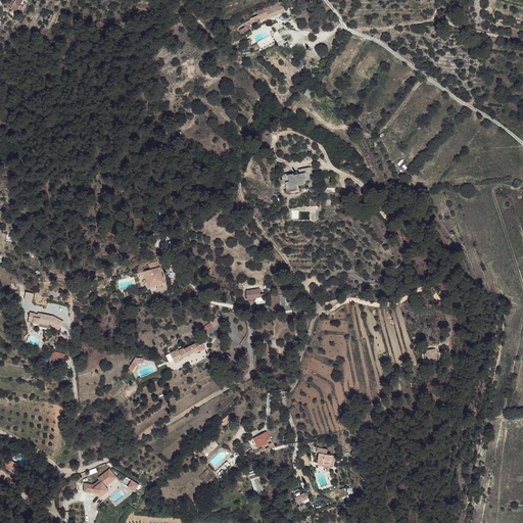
[(9,8),(14,10),(15,7),(17,8),(19,3),(20,0),(10,0),(8,5),(10,6),(9,8)]
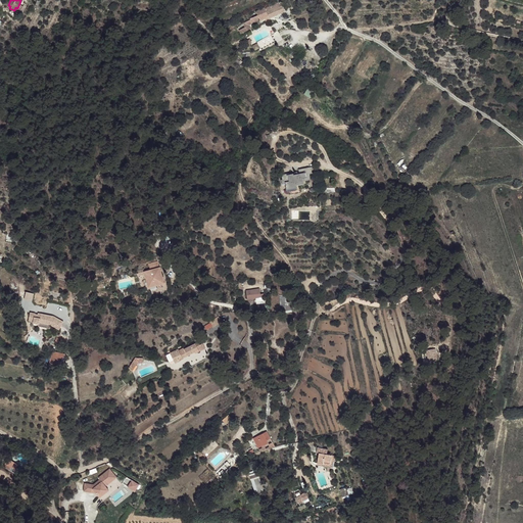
[(263,8),(254,13),(256,16),(259,22),(268,17),(265,12),(279,5),(278,1),(264,9),(263,8)]
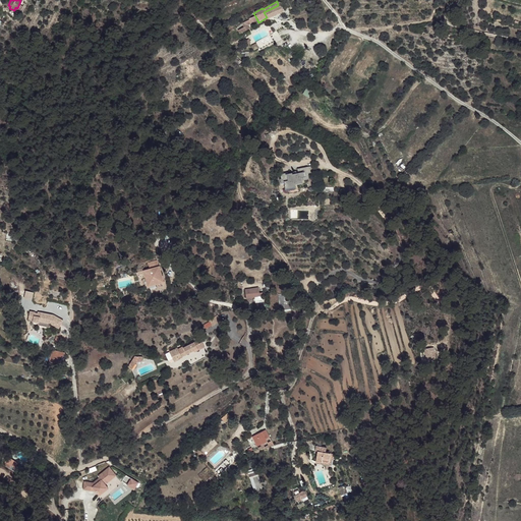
[(278,5),(264,12),(267,17),(268,18),(281,10),(278,5)]
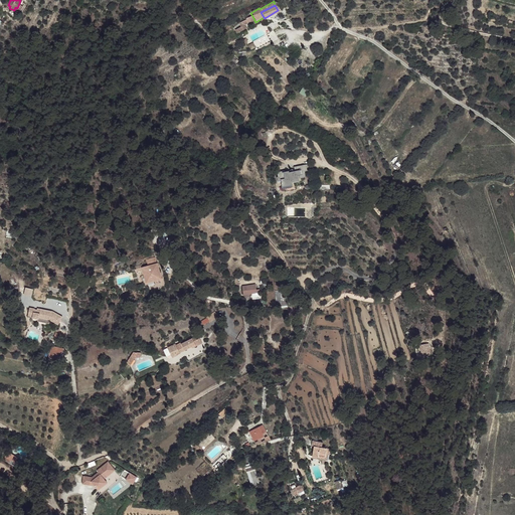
[(238,25),(240,29),(242,29),(244,28),(255,22),(252,16),(245,20),(245,21),(238,25)]
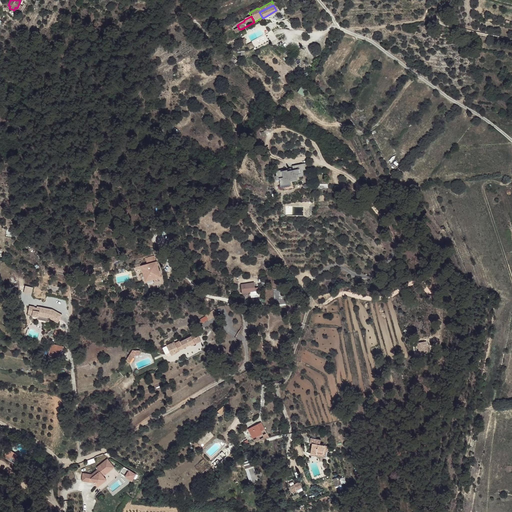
[(267,40),(259,44),(262,49),(269,44),(267,40)]
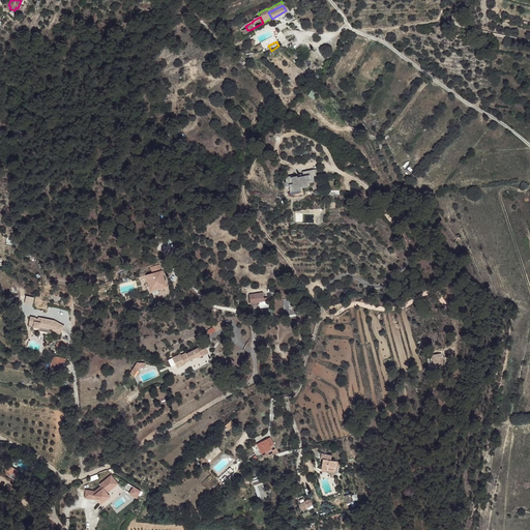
[(389,150),(396,147),(392,138),(385,142),(389,150)]
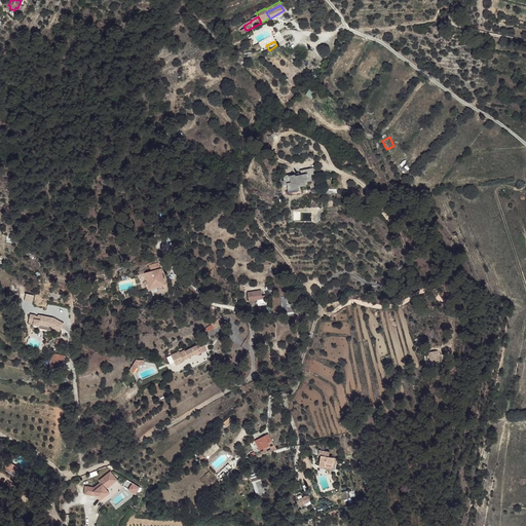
[(289,173),(282,174),(284,180),(282,181),(284,186),(286,185),(288,190),(298,188),(298,185),(306,184),(305,181),(314,178),(312,167),(299,171),(300,174),(295,175),(294,173),(289,174),(289,173)]
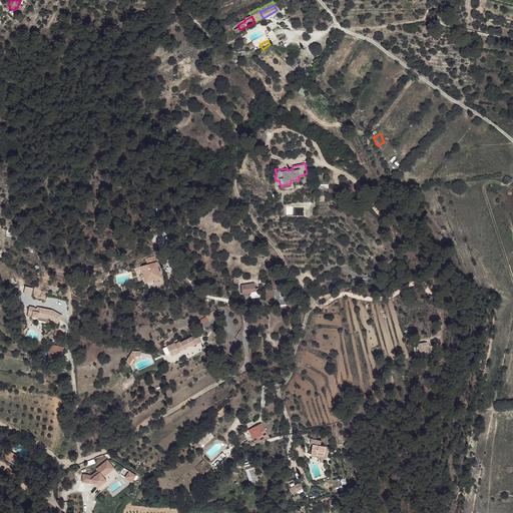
[(151,258),(142,261),(144,267),(138,268),(142,283),(157,279),(153,264),(151,258)]
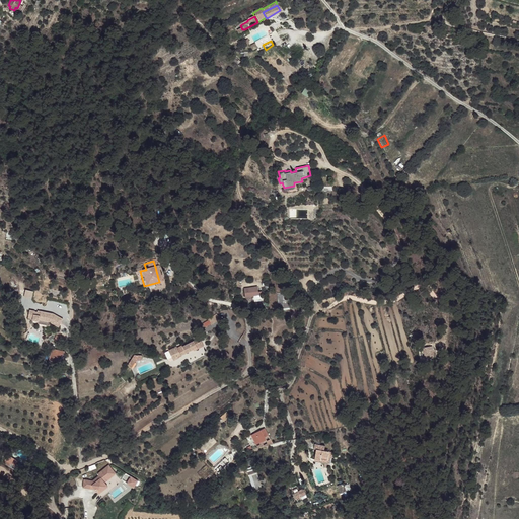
[(258,292),(257,287),(244,289),(246,298),(254,296),(255,301),(264,300),(262,292),(258,292)]
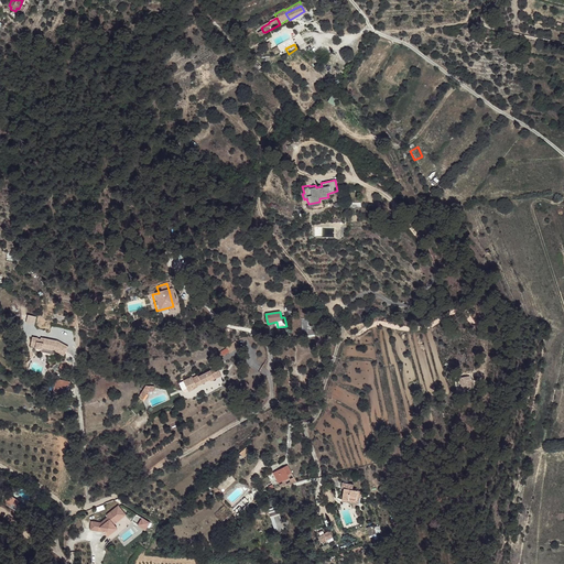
[(28,313),(25,322),(34,324),(36,315),(28,313)]
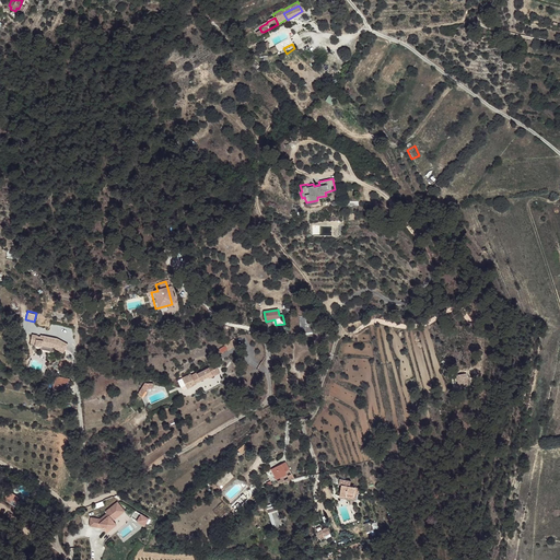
[(60,347),(65,349),(67,345),(55,338),(42,336),(41,338),(39,337),(36,337),(36,336),(31,335),(30,343),(35,345),(35,346),(41,347),(42,346),(54,348),(58,351),(60,347)]
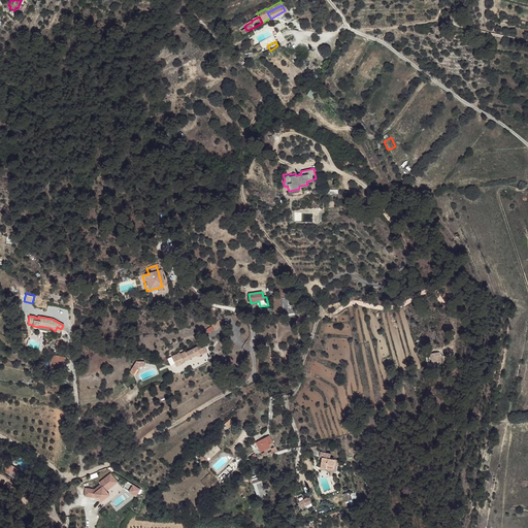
[(221,323),(216,318),(209,323),(211,327),(221,323)]
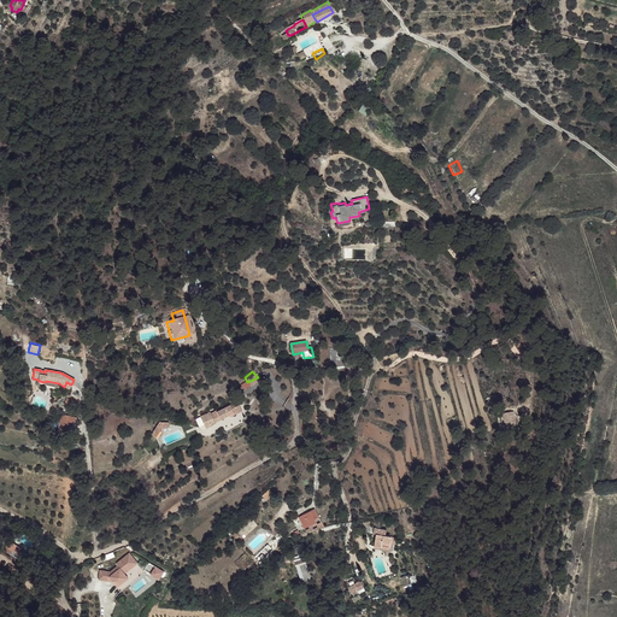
[(210,413),(203,418),(209,430),(216,428),(215,425),(238,415),(235,409),(239,407),(236,406),(221,413),(219,411),(211,416),(210,413)]
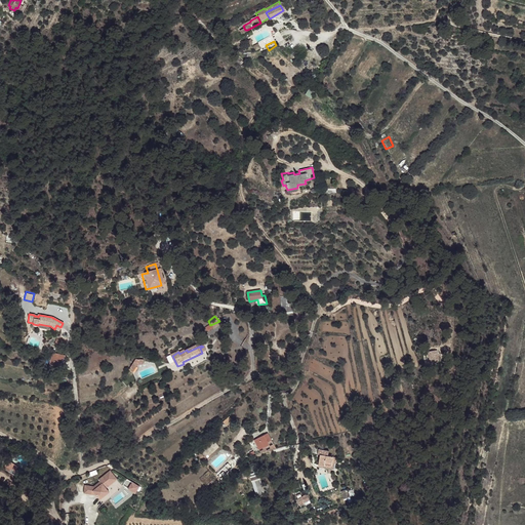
[(429,361),(438,360),(438,349),(429,350),(429,361)]
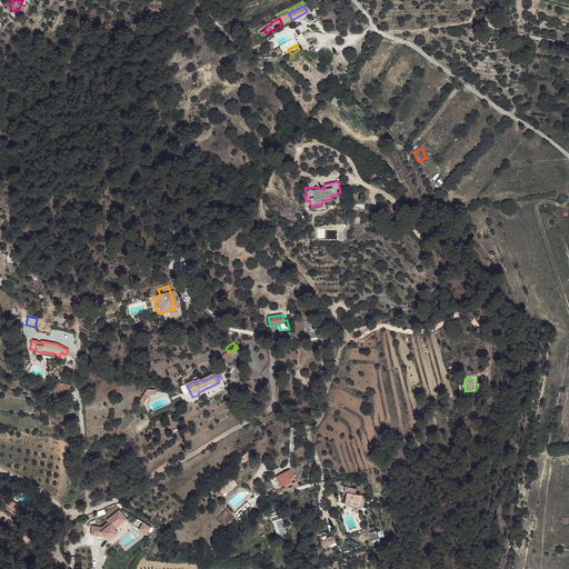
[(57,381),(53,393),(67,397),(70,385),(57,381)]
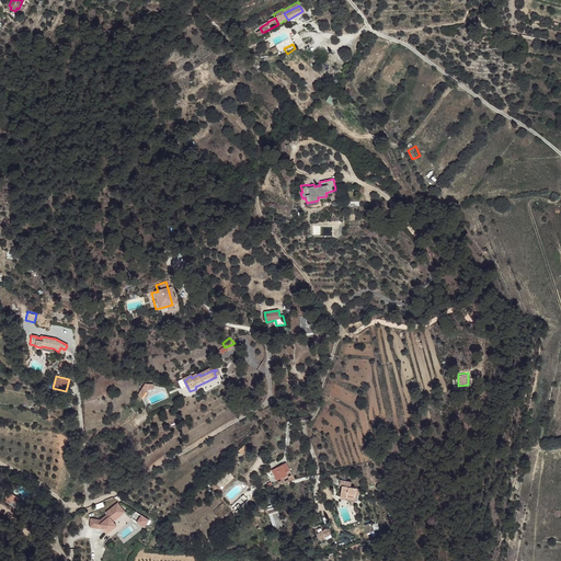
[(245,445),(239,450),(242,455),(249,448),(245,445)]
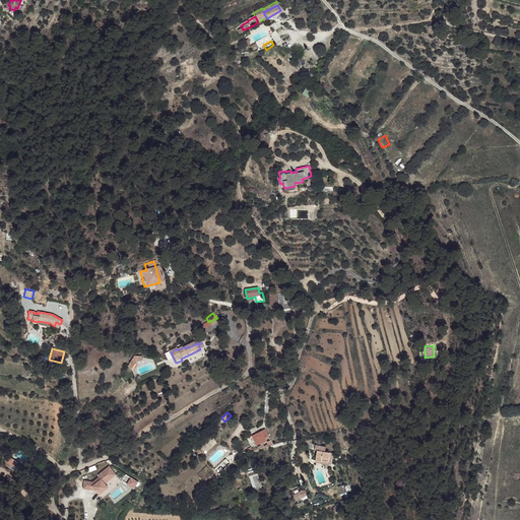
[(262,432),(253,436),(258,446),(267,440),(265,437),(269,435),(265,429),(262,431),(262,432)]
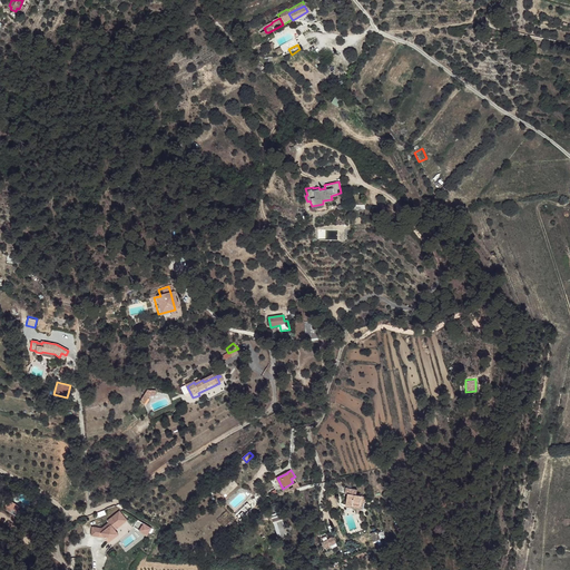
[(361,489),(349,487),(349,492),(351,493),(349,505),(367,503),(369,494),(360,492),(361,489)]
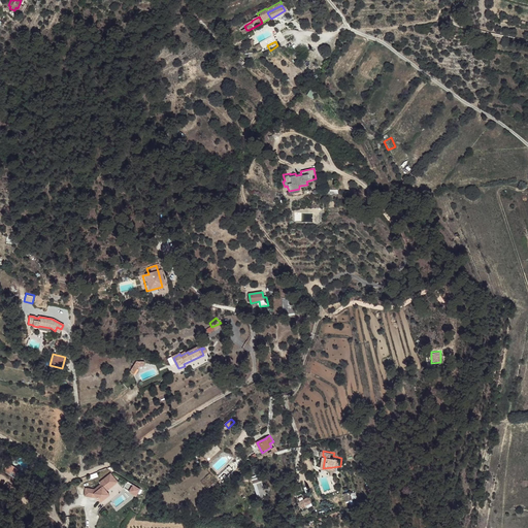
[(18,467),(10,464),(7,472),(13,476),(14,472),(18,467)]
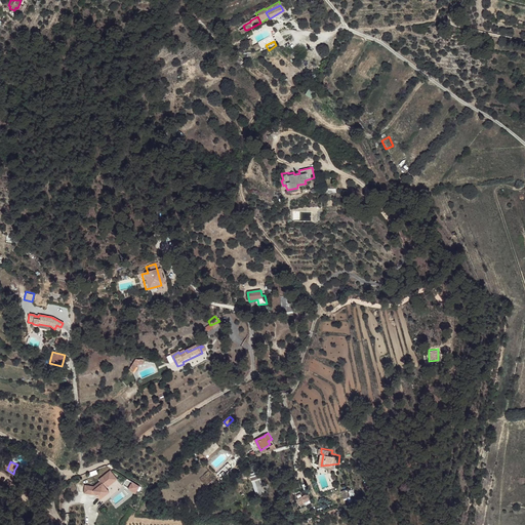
[(225,465),(217,471),(221,476),(229,469),(225,465)]
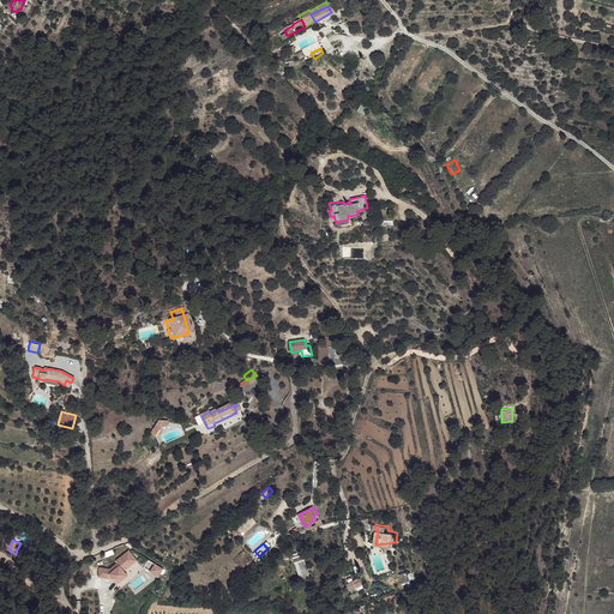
[(136,560),(126,551),(115,561),(116,564),(119,567),(124,572),(136,560)]
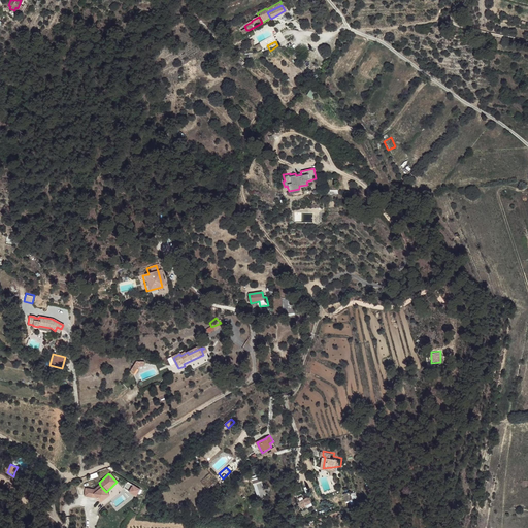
[(262,484),(260,474),(251,476),(253,486),(262,484)]
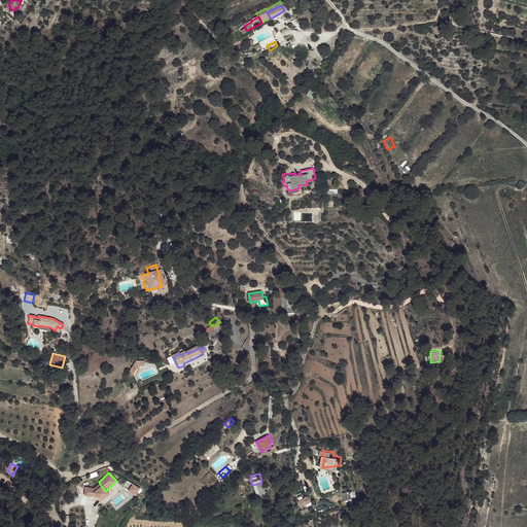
[(97,480),(92,485),(97,492),(99,490),(102,487),(100,484),(99,482),(97,480)]
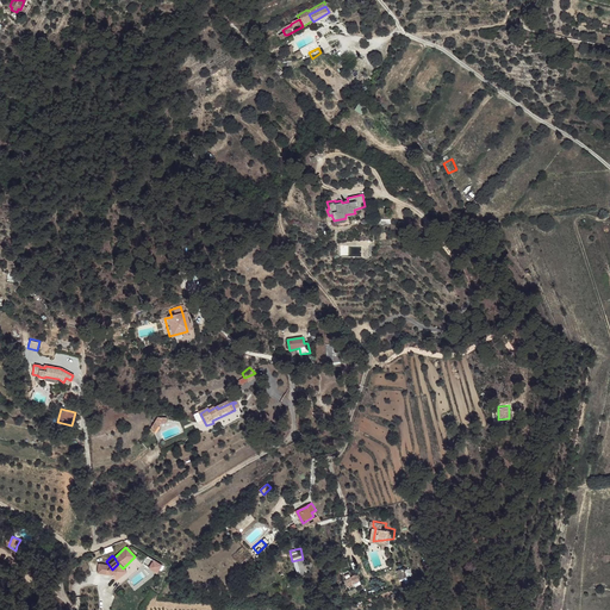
[(161,566),(154,561),(149,570),(157,574),(161,566)]
